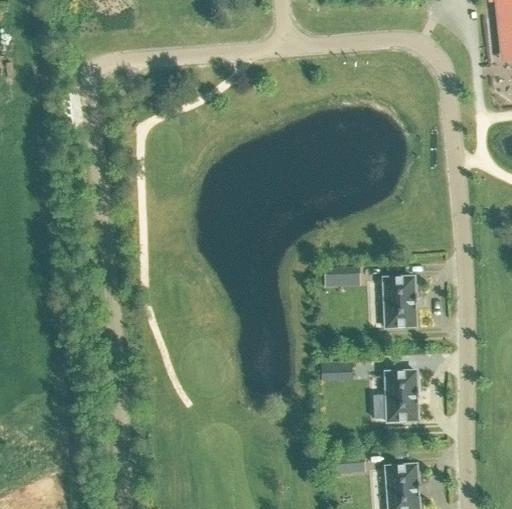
[(495,0),(499,30),(504,30),(511,29),(511,0),(495,0)]
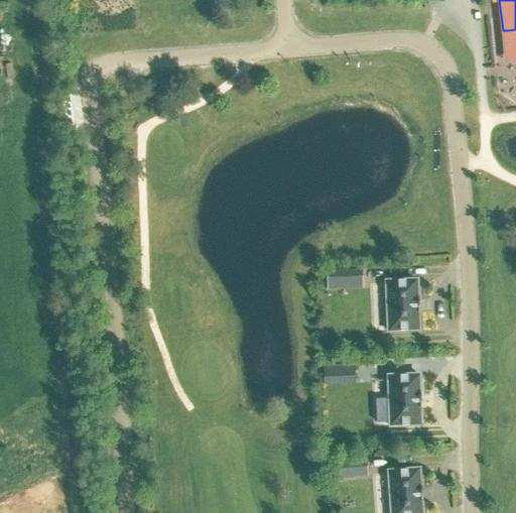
[(339,268),(327,268),(327,287),(340,287),(339,268)]
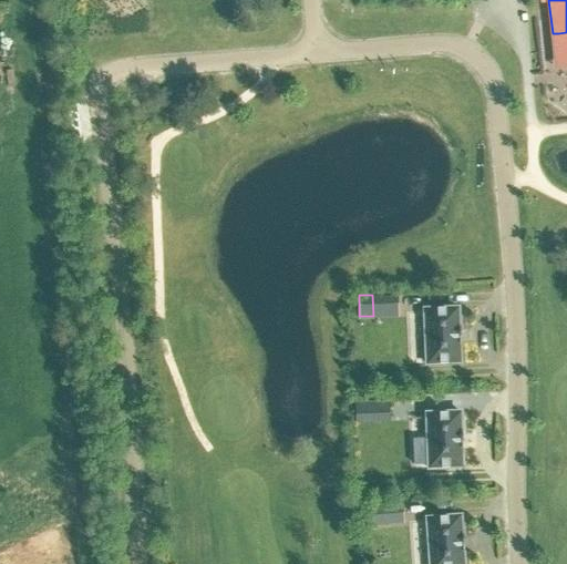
[(459,306),(424,307),(426,362),(461,360),(460,342),(461,342),(460,324),(459,325),(459,306)]
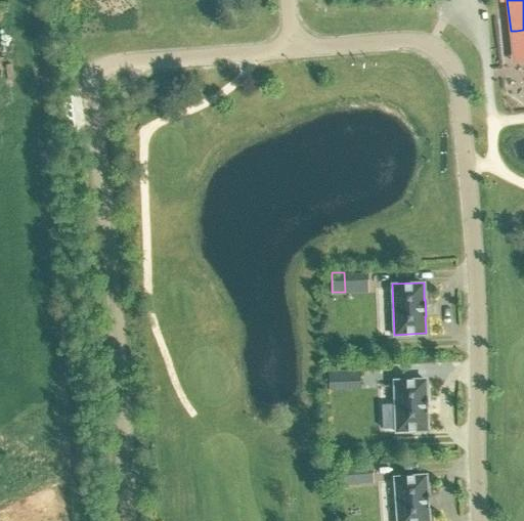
[(359,367),(349,368),(349,387),(360,386),(359,367)]
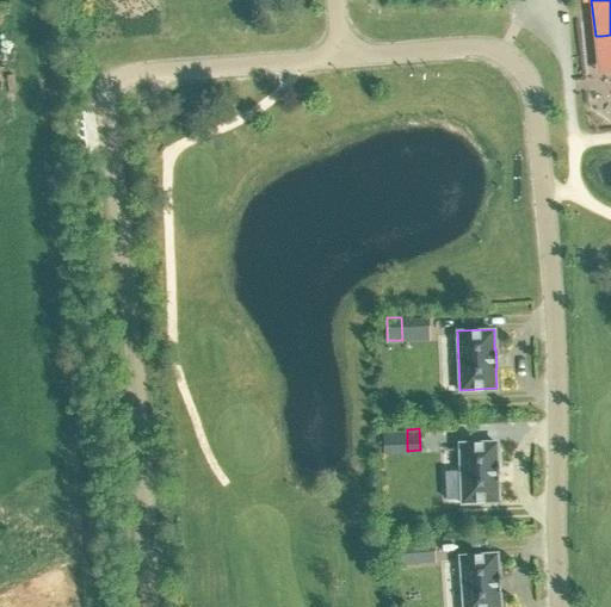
[(497,462),(497,441),(460,443),(462,502),(498,501),(498,481),(499,481),(498,462),(497,462)]
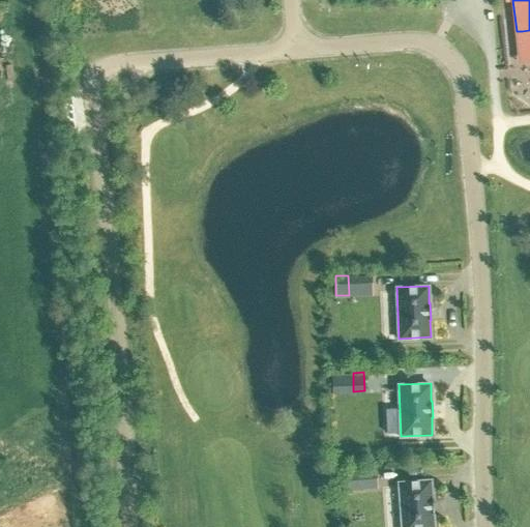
[(382,452),(400,436),(377,413),(385,404),(371,389),(353,407),(365,419),(357,428),(382,452)]
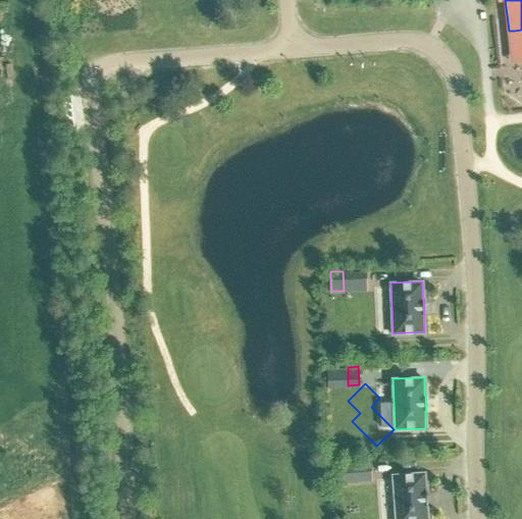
[(350,462),(337,463),(340,481),(351,480),(350,462)]
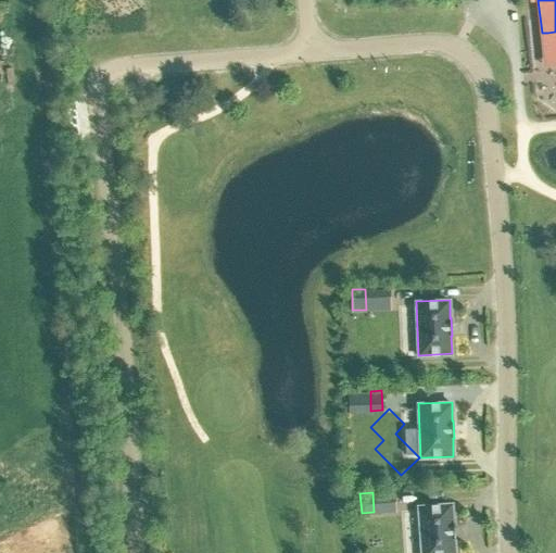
[(453,522),(452,503),(418,506),(421,552),(454,552),(454,539),(455,539),(454,522),(453,522)]
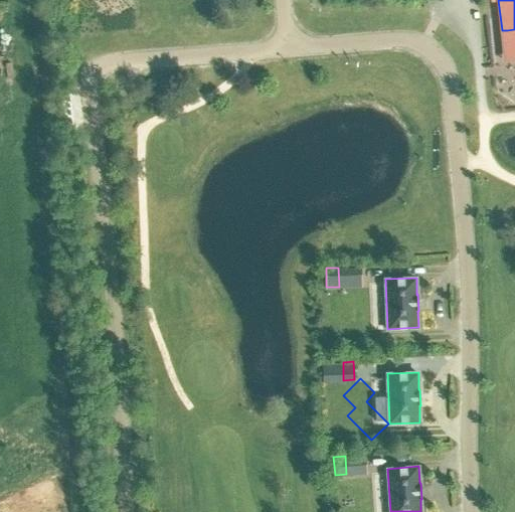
[(72,503),(71,491),(55,493),(57,505),(72,503)]
